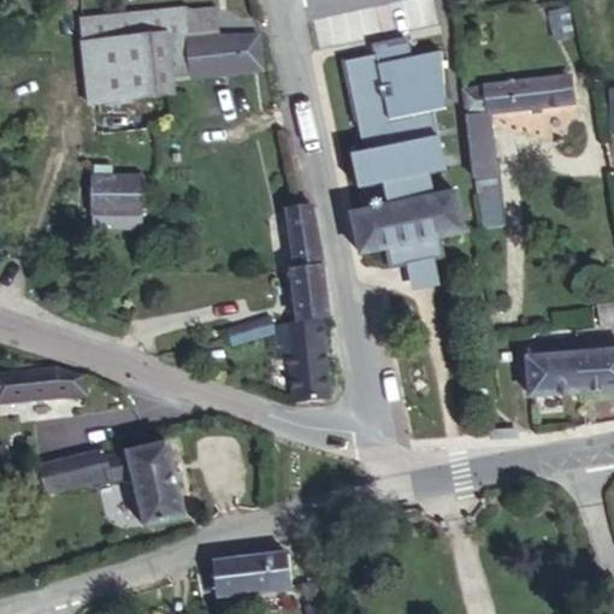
[(78,17),(88,102),(173,93),(171,80),(259,65),(255,36),(218,36),(214,7),(183,10),(183,6),(78,17)]
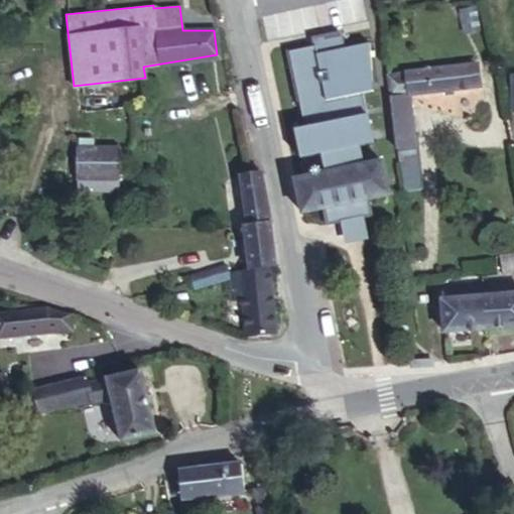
[(477,27),(474,11),(460,14),(462,28),(477,27)]
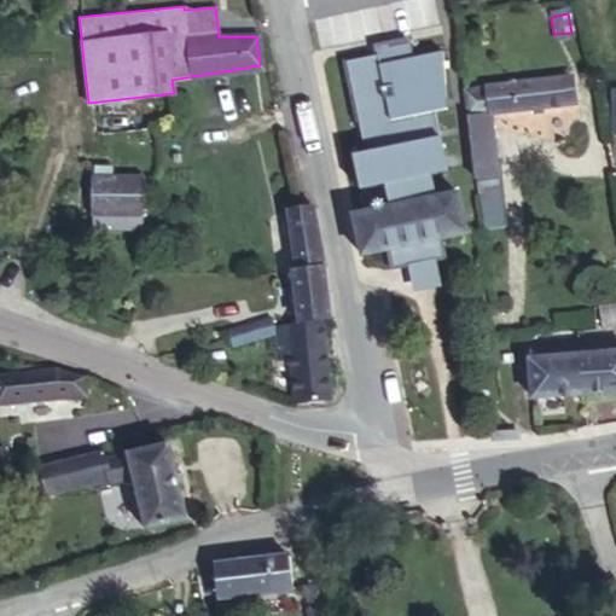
[(405,39),(375,45),(375,48),(406,42),(405,39)]
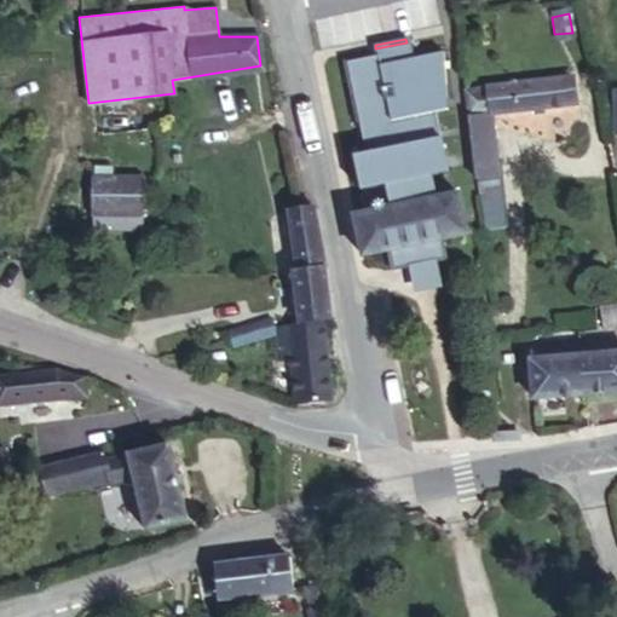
[(376,55),(345,61),(364,151),(372,186),(385,184),(390,207),(353,214),(362,255),(390,249),(392,266),(407,263),(433,257),(442,255),(438,238),(466,234),(457,194),(434,199),(430,174),(447,171),(433,111),(447,109),(444,97),(445,97),(440,51),(410,58),(407,42),(375,48),(376,55)]
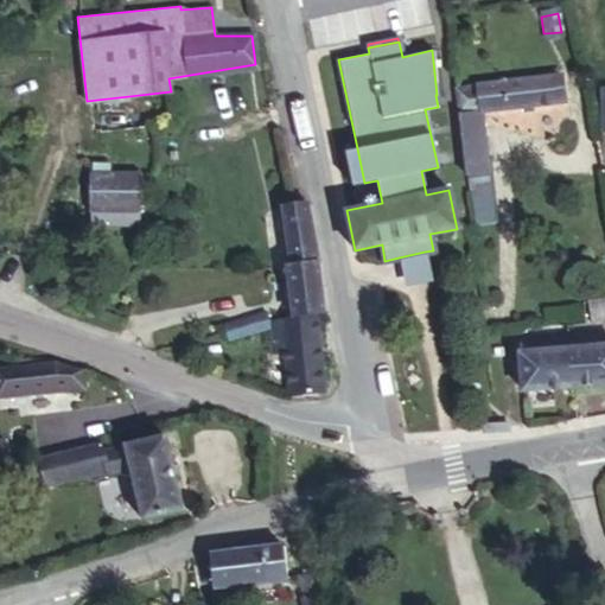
[(556,74),(453,87),(456,114),(481,110),(560,101),(556,74)]
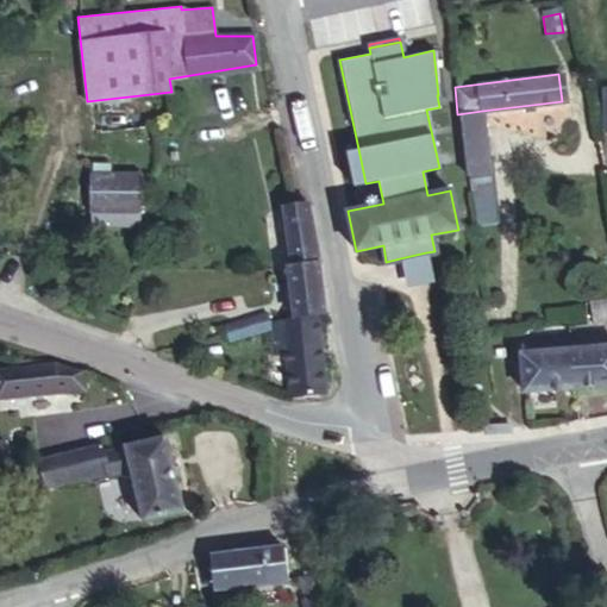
[(482,111),(457,114),(461,138),(486,136),(482,111)]
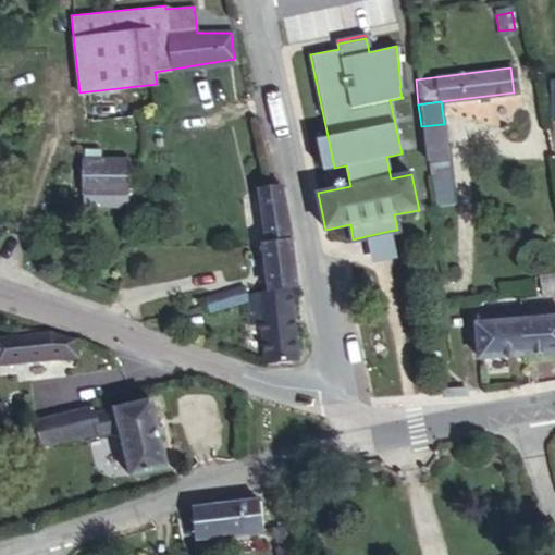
[(444,124),(421,126),(426,159),(427,158),(435,205),(453,202),(444,124)]
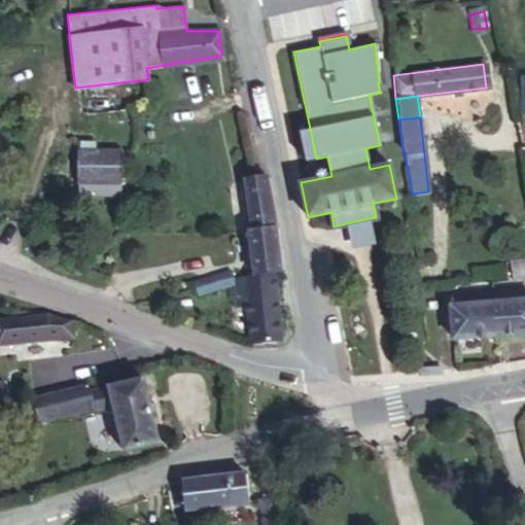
[(316,159),(310,129),(300,131),(306,161),(316,159)]
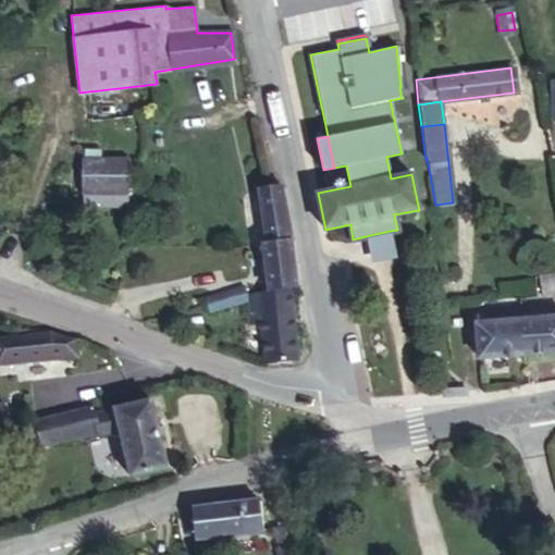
[(84,148),(83,158),(98,158),(98,148),(84,148)]
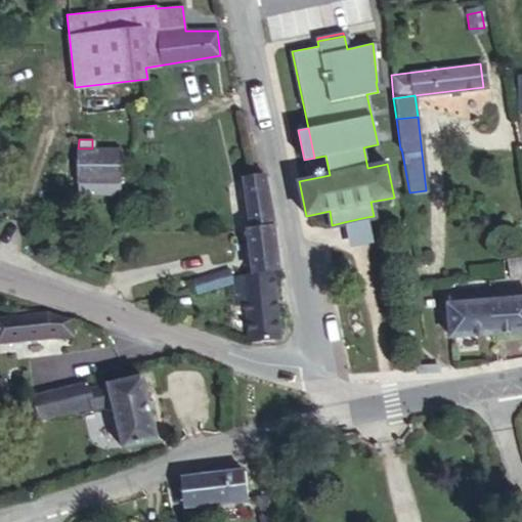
[(77,148),(77,192),(120,193),(120,149),(92,148),(78,148),(77,148)]
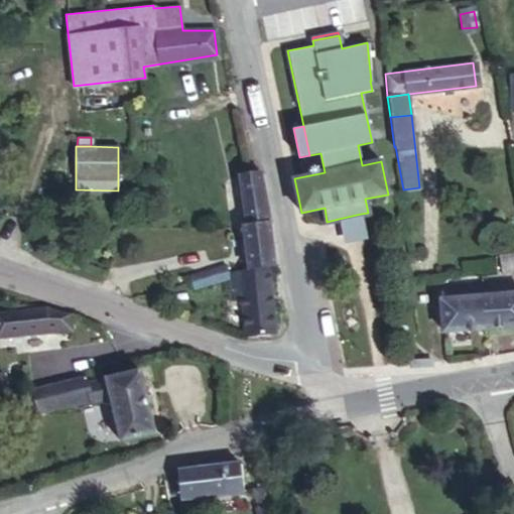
[(254,163),(239,165),(233,165),(240,216),(231,216),(239,270),(263,267),(270,266),(254,163)]
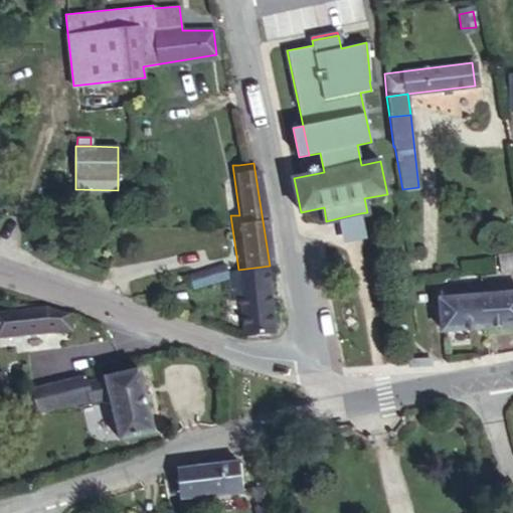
[(360,213),(338,218),(343,242),(366,237),(360,213)]
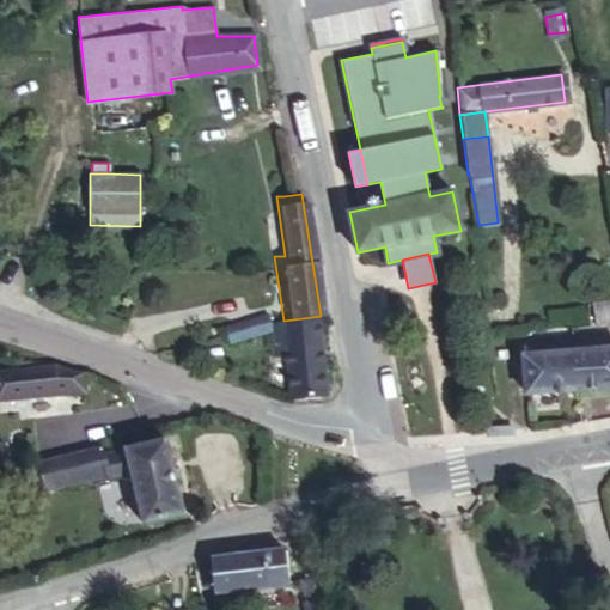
[(609,298),(592,302),(596,323),(609,321),(609,298)]
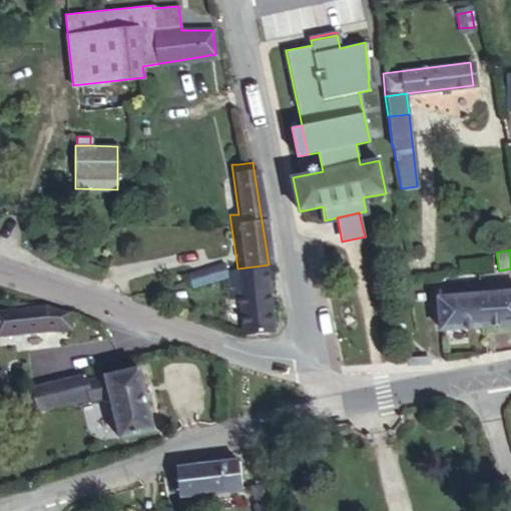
[(180,260),(183,278),(214,274),(211,257),(180,260)]
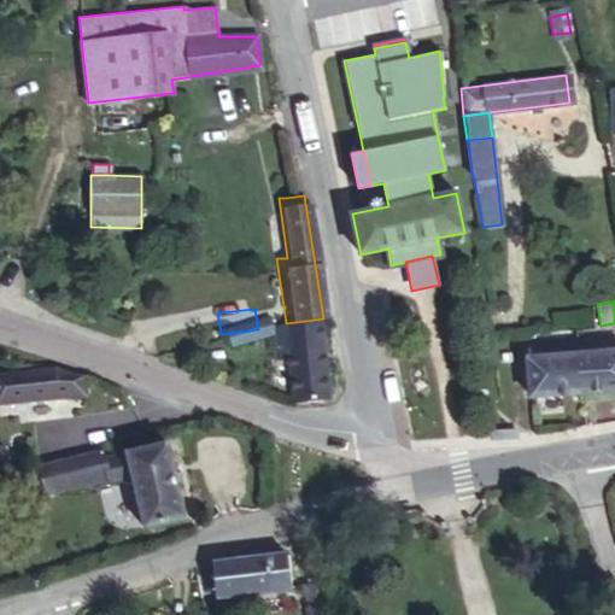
[(282,350),(286,388),(315,387),(322,384),(315,320),(286,323),(263,327),(267,351),(282,350)]
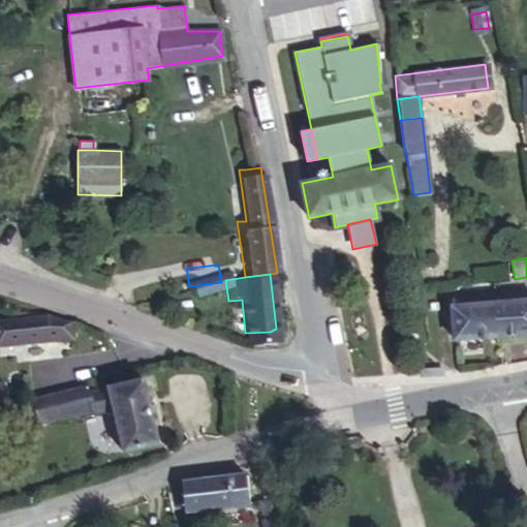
[(505,302),(495,303),(498,337),(526,333),(526,292),(525,293),(524,287),(504,289),(505,302)]
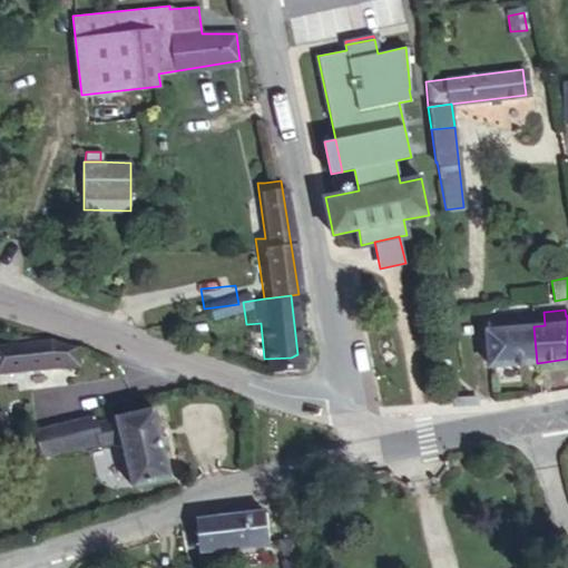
[(544,312),(531,313),(532,319),(534,326),(545,325),(544,312)]
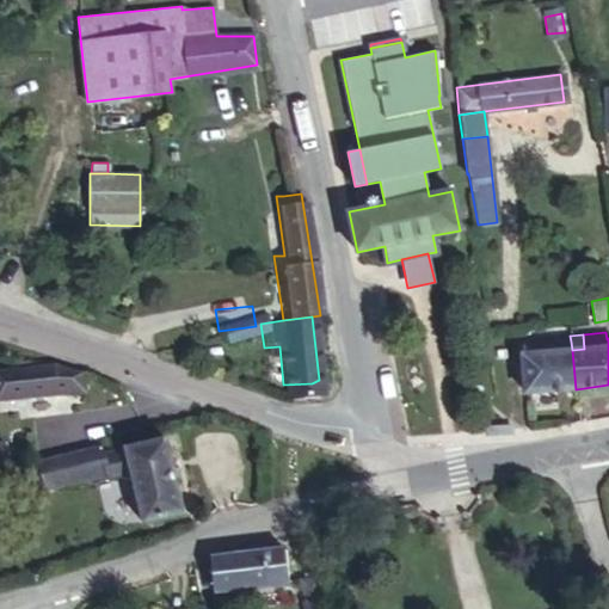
[(564,336),(520,339),(526,392),(576,389),(572,350),(571,342),(564,342),(564,336)]
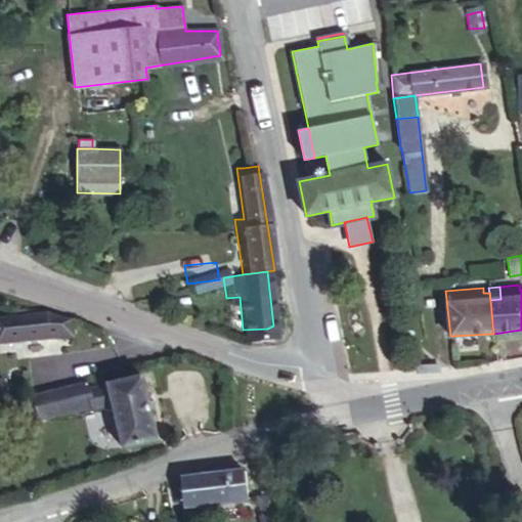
[(432,298),(425,299),(426,306),(433,305),(432,298)]
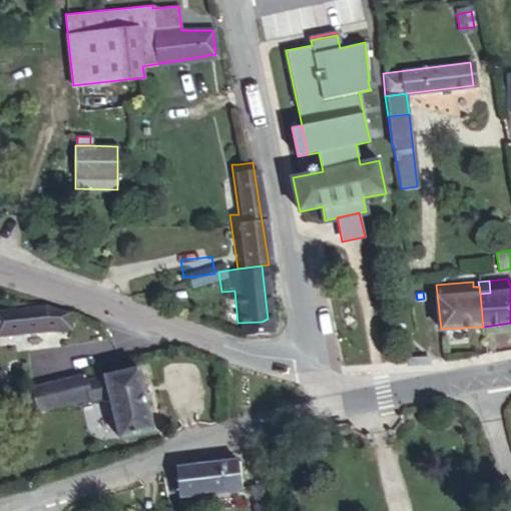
[(0,335),(70,328),(68,312),(46,305),(0,311),(0,335)]
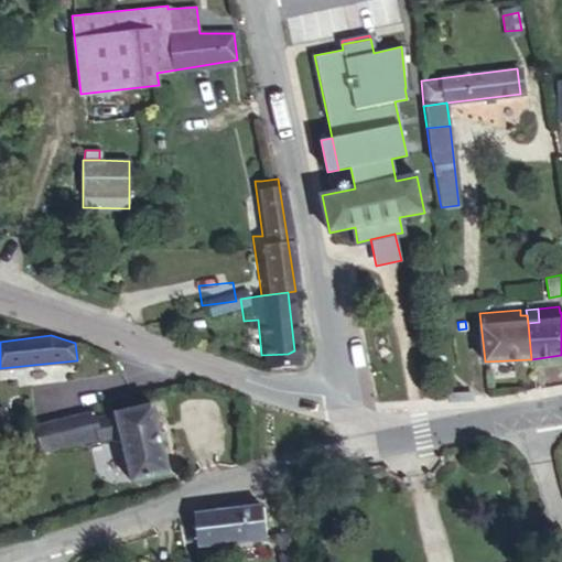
[(120,433),(132,482),(170,472),(153,404),(96,418),(95,409),(77,413),(85,441),(120,433)]
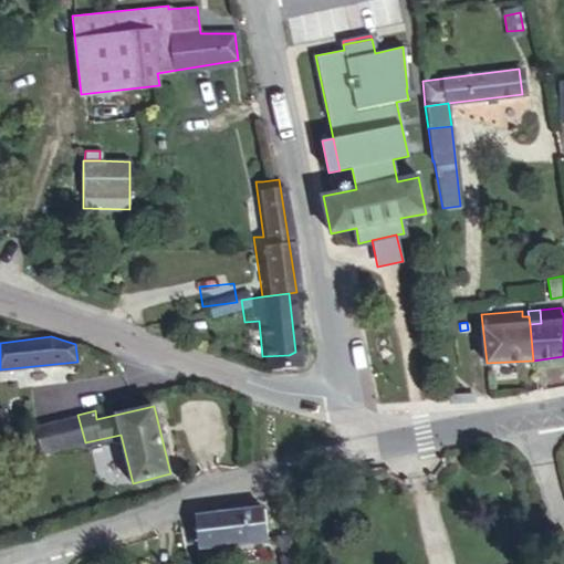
[(77,415),(35,425),(35,427),(41,452),(85,442),(77,415)]
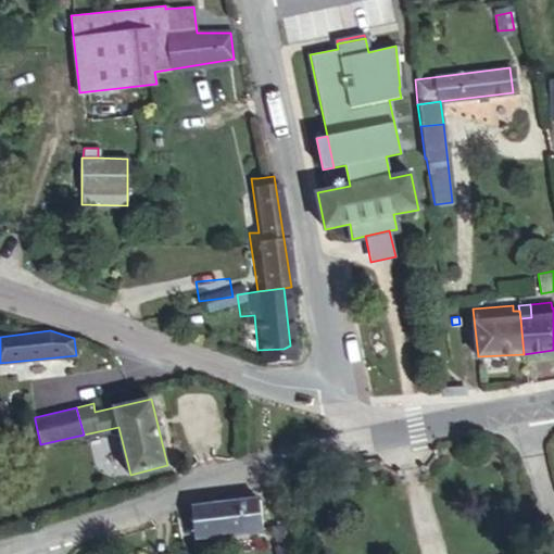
[(20,423),(26,449),(40,444),(35,419),(20,423)]
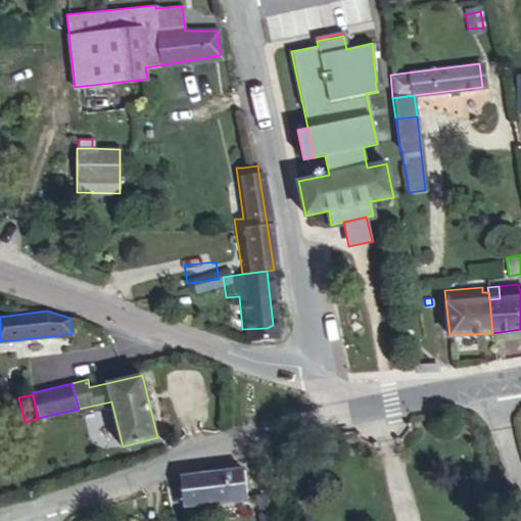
[(243,469),(180,475),(181,482),(183,505),(246,498),(243,469)]
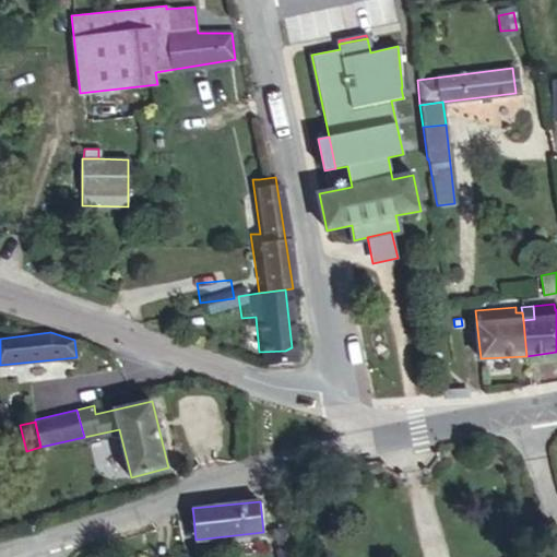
[(193,516),(177,518),(180,541),(196,540),(193,516)]
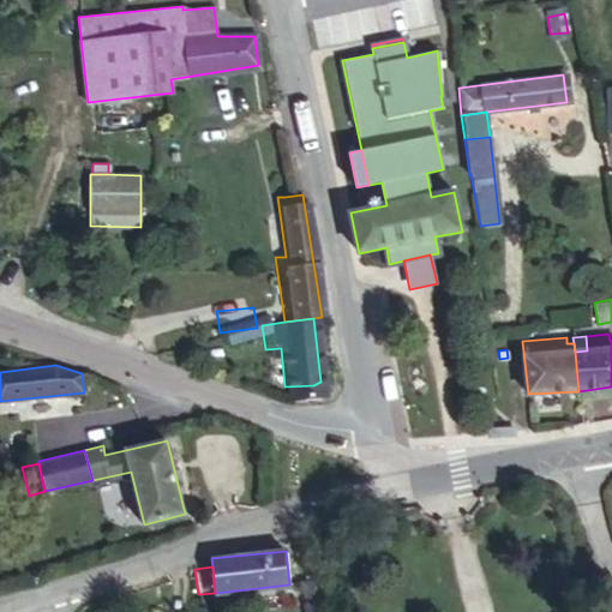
[(327,611),(318,580),(303,581),(309,611),(327,611)]
